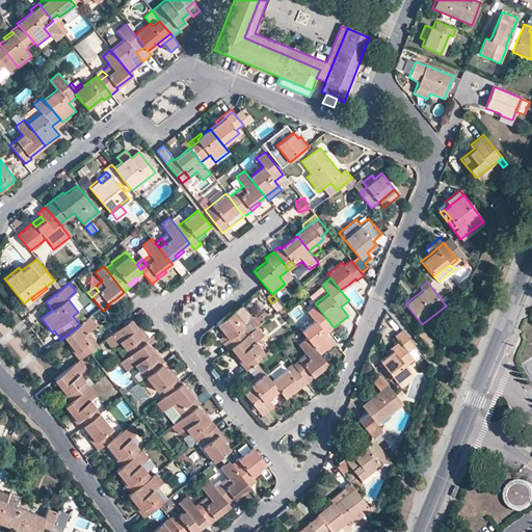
[(334,327),(316,304),(308,311),(315,320),(301,330),(307,338),(320,354),(334,344),(326,334),(335,327),(334,327)]
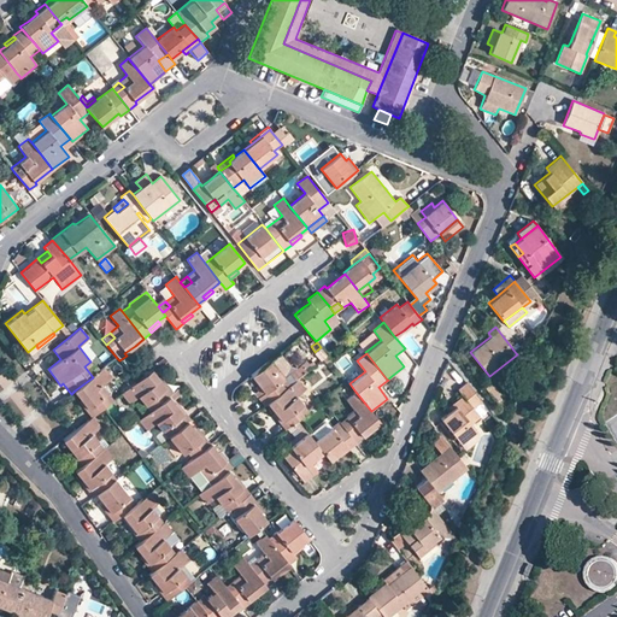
[(277,356),(252,375),(258,383),(265,392),(260,395),(258,398),(264,406),(268,404),(297,381),(277,356)]
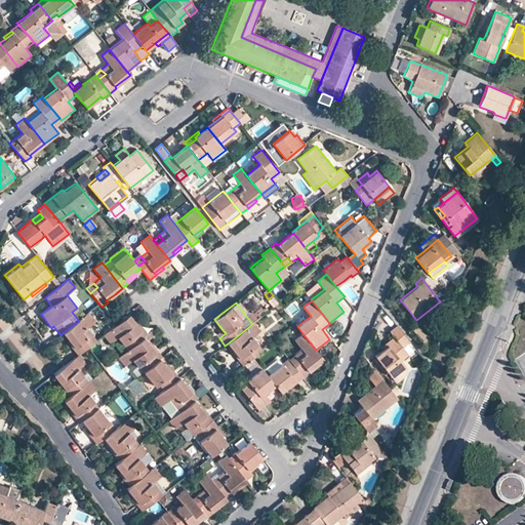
[(95,321),(89,313),(79,321),(64,332),(69,340),(75,348),(73,350),(78,356),(79,355),(87,348),(92,345),(87,338),(92,334),(87,327),(95,321)]
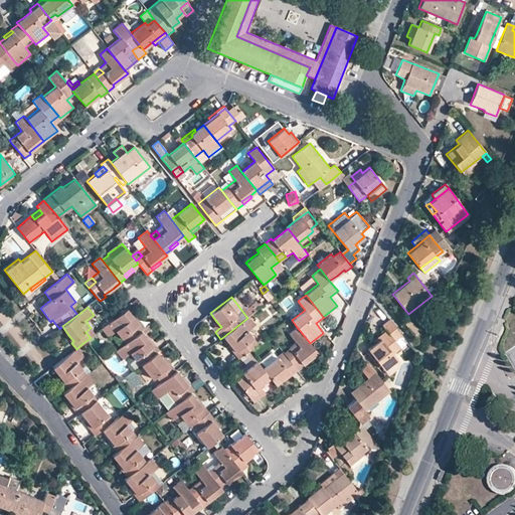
[(138,324),(133,317),(127,309),(114,319),(101,329),(108,337),(115,331),(125,343),(125,344),(141,331),(145,328),(141,322),(138,324)]
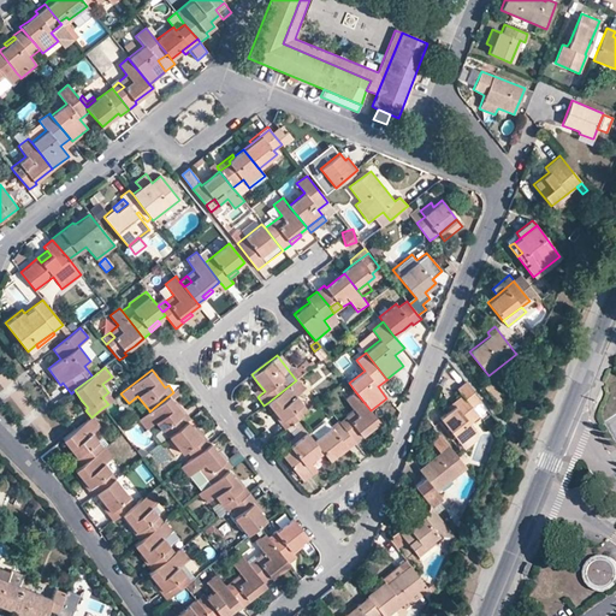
[(304,389),(297,379),(296,380),(267,403),(273,410),(282,420),(278,422),(284,430),(285,428),(296,420),(297,419),(308,410),(296,395),(304,389)]
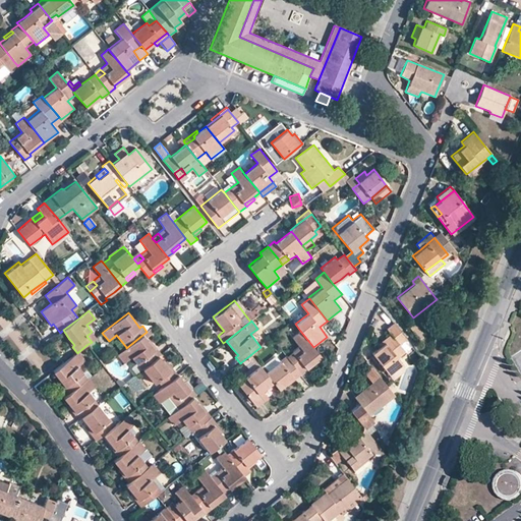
[(224,331),(218,324),(215,327),(220,334),(224,331)]
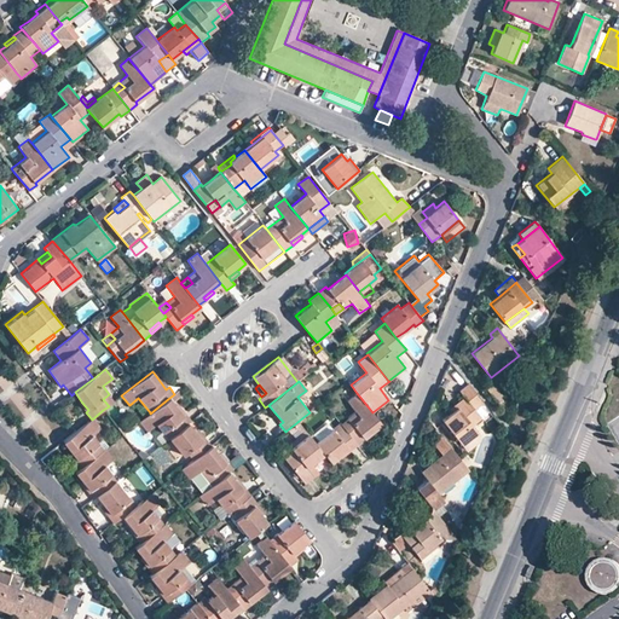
[(484,404),(468,385),(460,391),(464,397),(469,401),(460,410),(457,408),(451,412),(441,420),(462,445),(478,433),(473,426),(481,418),(475,410),(484,404)]
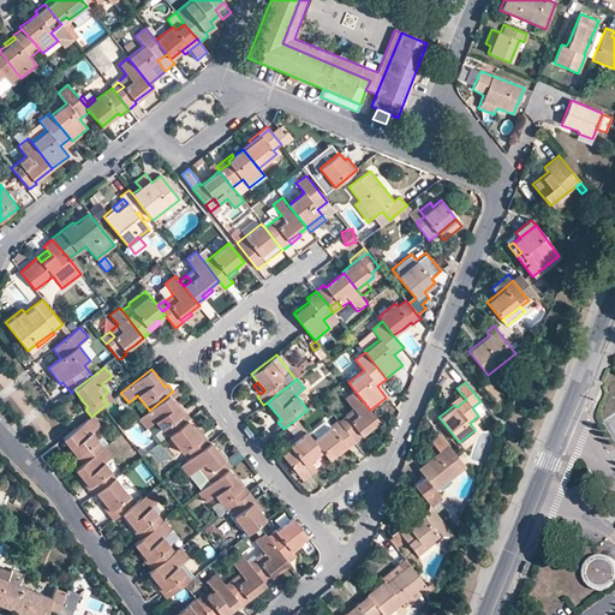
[(370,410),(354,390),(345,398),(353,408),(338,421),(353,441),(356,443),(363,437),(360,435),(371,428),(378,422),(370,410)]
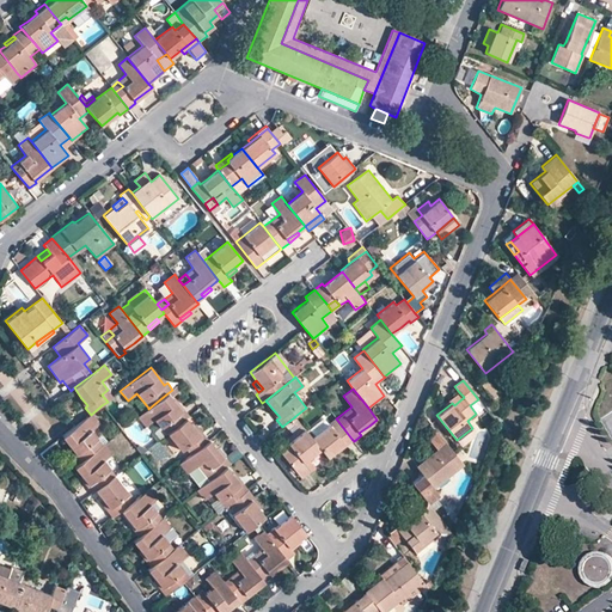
[(112,397),(108,390),(102,395),(108,402),(112,397)]
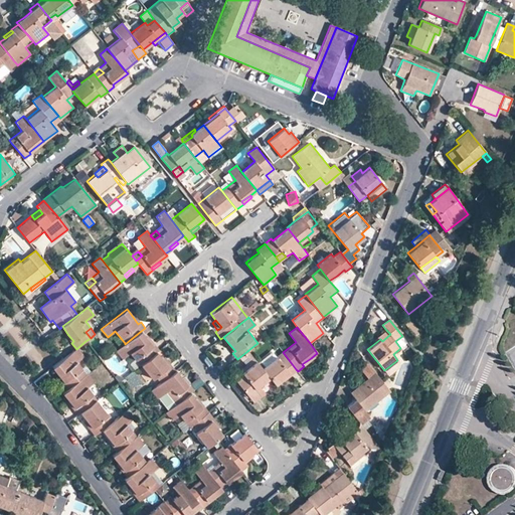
[(390,334),(386,330),(373,341),(375,343),(380,339),(382,341),(390,334)]
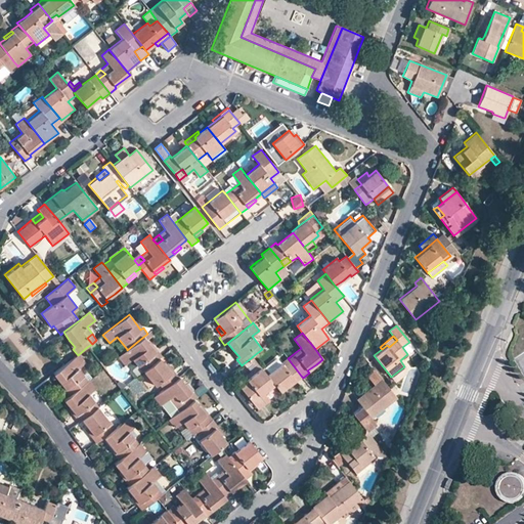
[(155,351),(149,344),(143,337),(127,350),(118,357),(124,365),(132,359),(141,373),(142,372),(159,358),(162,356),(157,350),(155,351)]
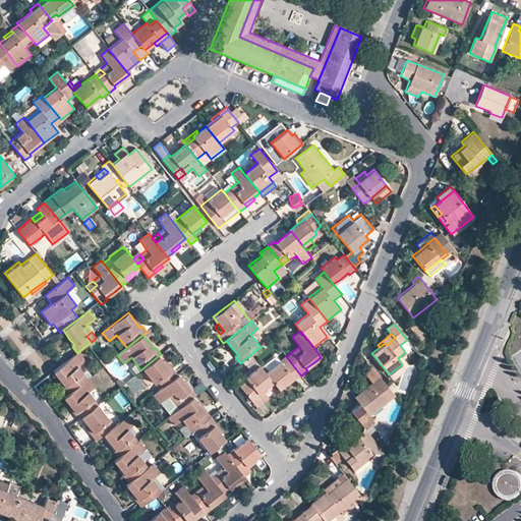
[(74,345),(68,338),(66,339),(72,347),(74,345)]
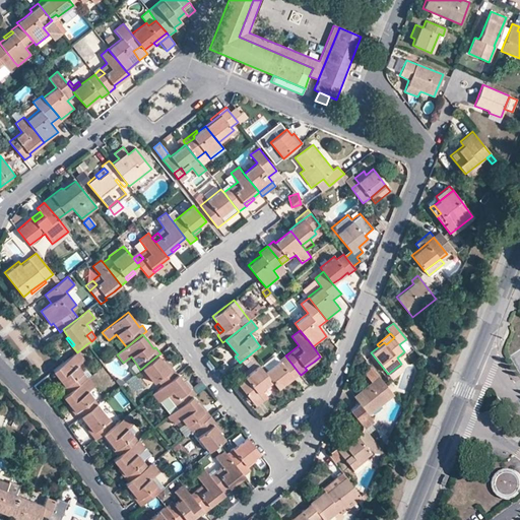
[(238,354),(231,346),(228,348),(235,356),(238,354)]
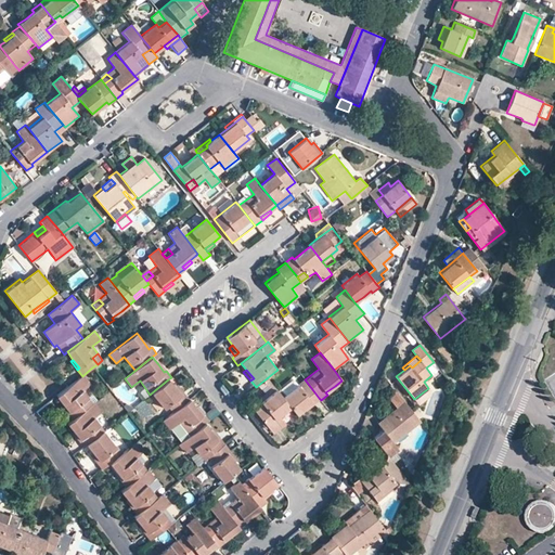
[(84,375),(82,376),(67,388),(56,397),(63,404),(68,412),(67,414),(72,421),(93,403),(88,397),(82,390),(91,384),(84,375)]
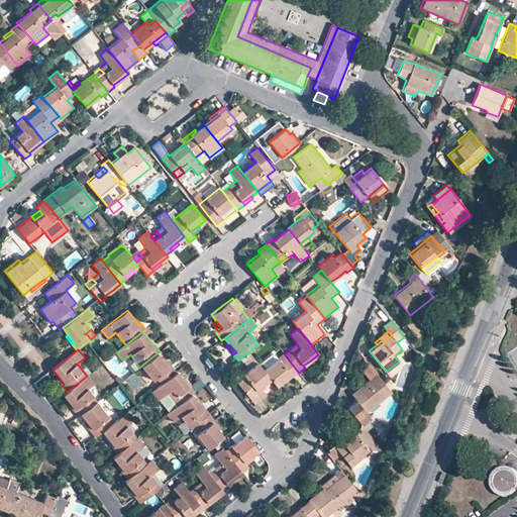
[(271,379),(264,370),(249,351),(248,352),(257,363),(235,380),(254,405),(255,404),(253,401),(262,396),(256,391),(264,385),(271,379)]
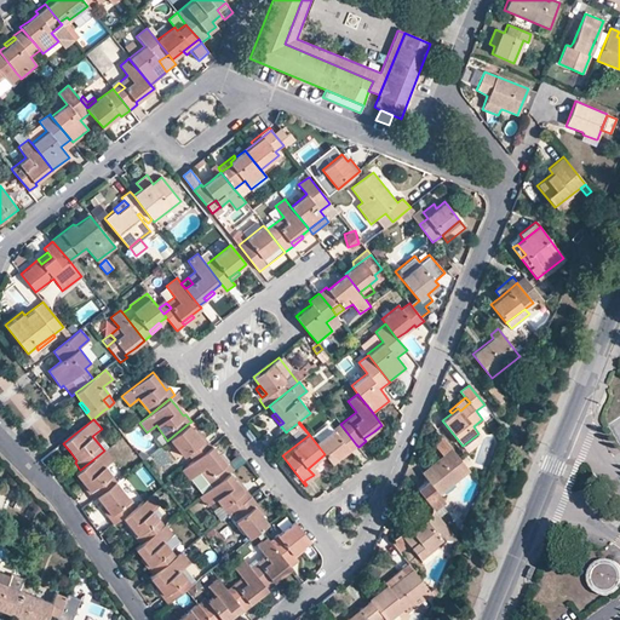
[(298,423),(287,431),(291,435),(297,430),(302,436),(280,452),(282,455),(309,435),(298,423)]
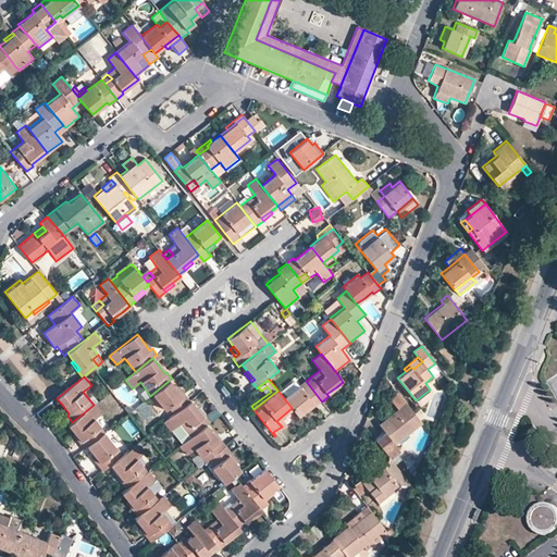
[(187,404),(174,387),(169,381),(151,395),(164,410),(168,408),(173,416),(187,404)]
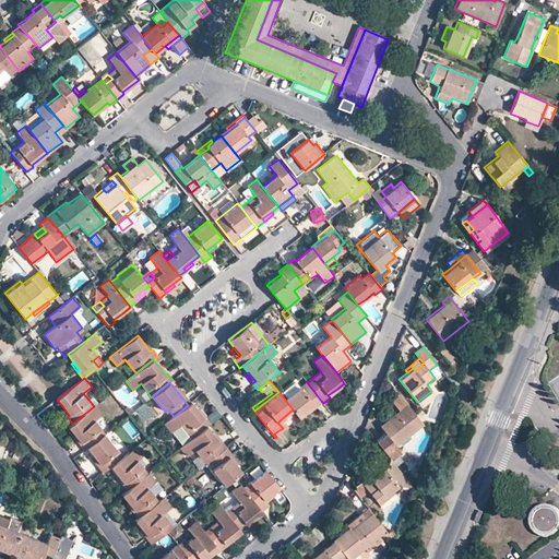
[(307,382),(285,400),(293,409),(299,417),(306,413),(321,401),(307,382)]
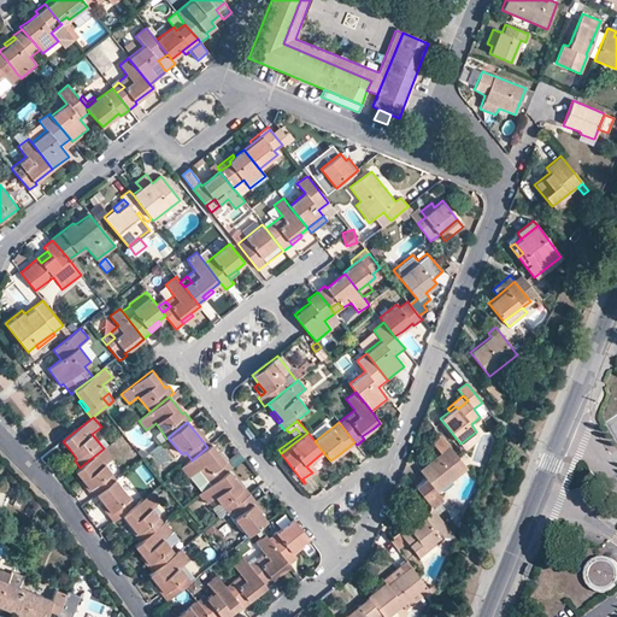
[(207,447),(211,445),(197,427),(193,429),(207,447)]
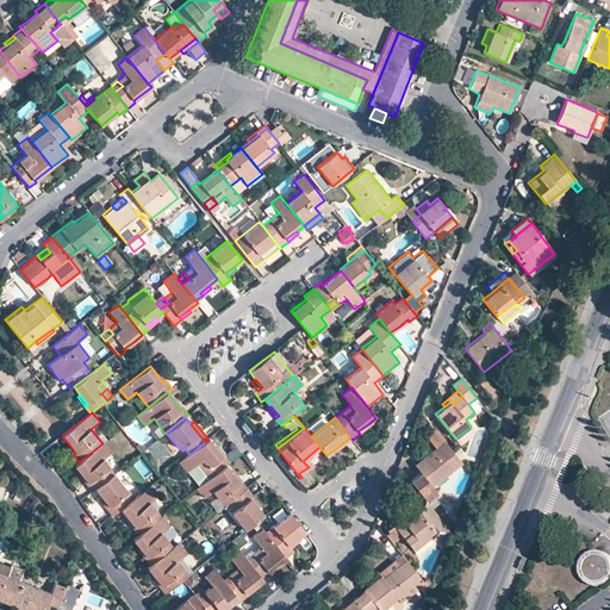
[(369,427),(368,424),(358,431),(360,434),(369,427)]
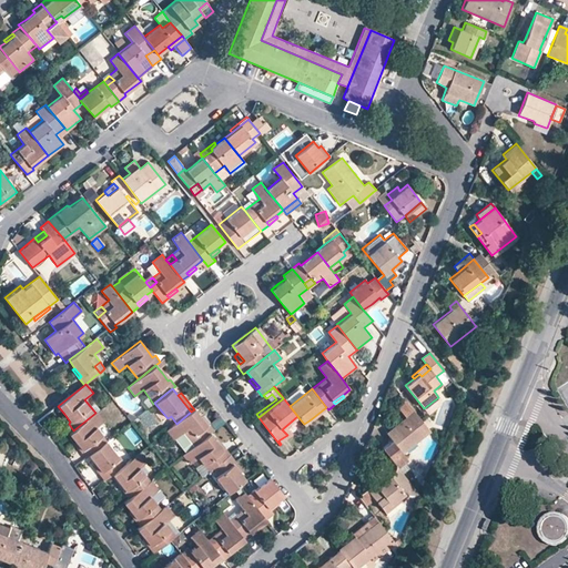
[(93,403),(90,406),(95,413),(97,412),(99,411),(93,403)]
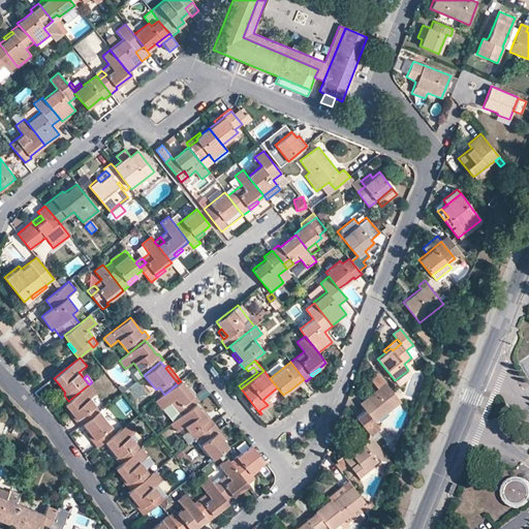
[(306,381),(304,379),(289,391),(291,392),(306,381)]
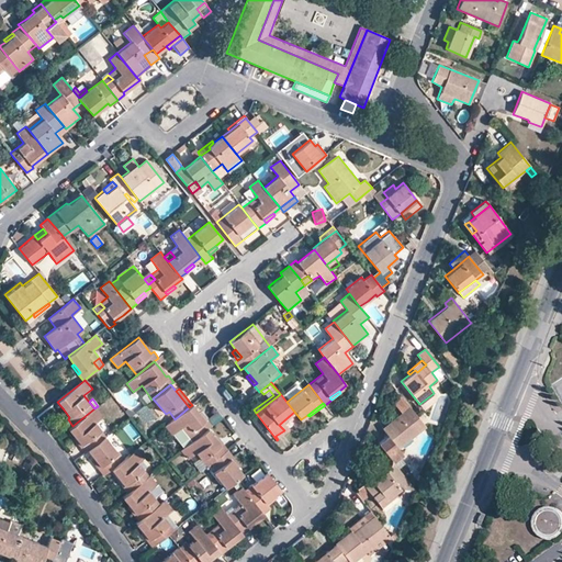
[(192,405),(189,407),(175,419),(165,427),(171,436),(180,428),(186,435),(192,430),(197,437),(208,428),(212,425),(206,418),(204,419),(199,413),(192,405)]
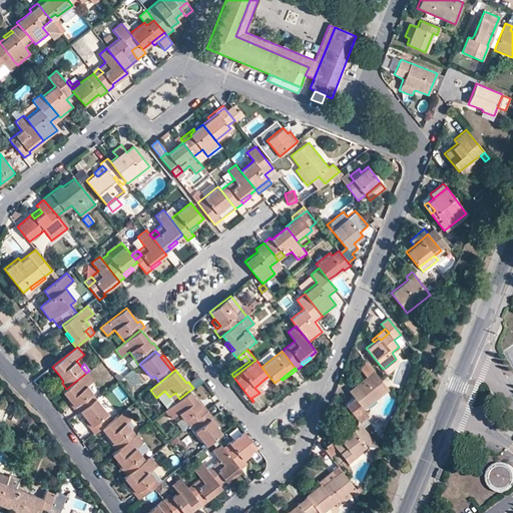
[(374,371),(361,382),(356,386),(349,391),(354,397),(344,404),(357,421),(358,422),(367,415),(363,410),(388,390),(374,371)]
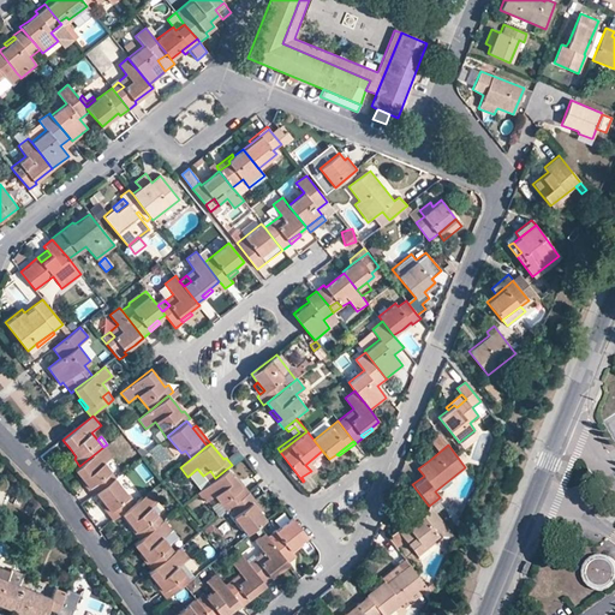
[(105,446),(103,447),(79,466),(75,470),(82,478),(89,488),(87,490),(91,496),(95,494),(115,477),(105,463),(113,455),(105,446)]
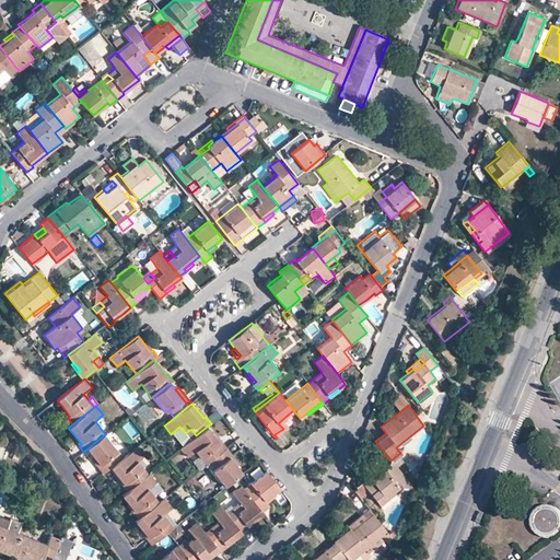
[(388,421),(394,417),(389,411),(384,416),(388,421)]
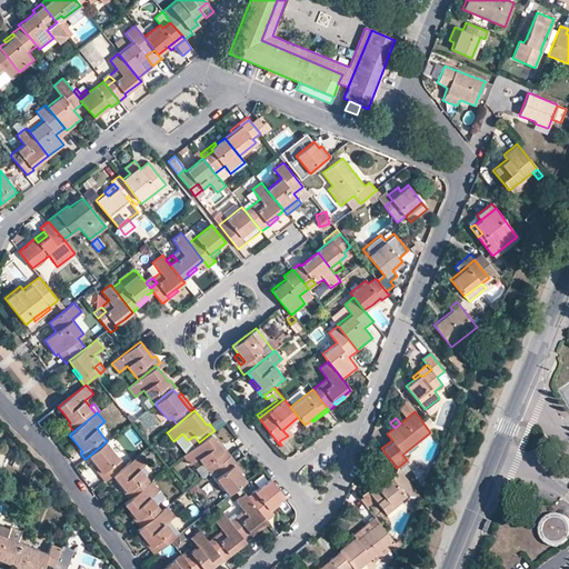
[(292,433),(287,427),(282,430),(288,436),(292,433)]
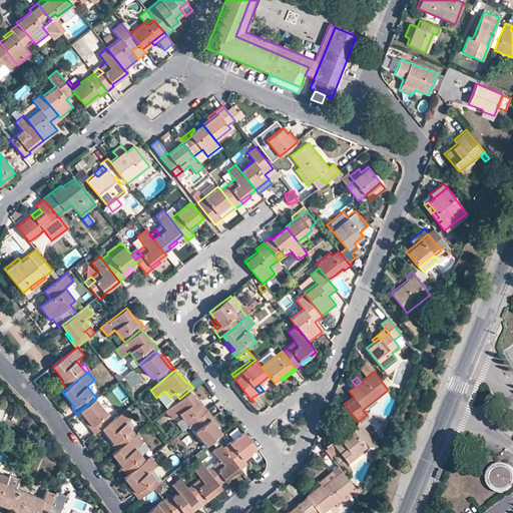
[(201,407),(195,399),(189,391),(179,399),(175,403),(164,411),(171,420),(178,414),(187,426),(192,422),(207,410),(203,405),(201,407)]
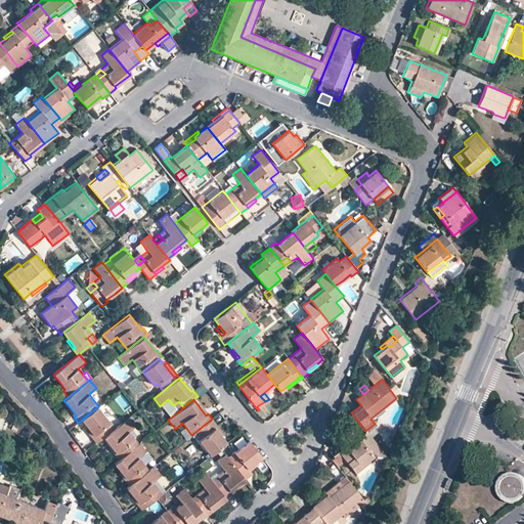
[(179,401),(173,405),(179,411),(183,407),(179,401)]
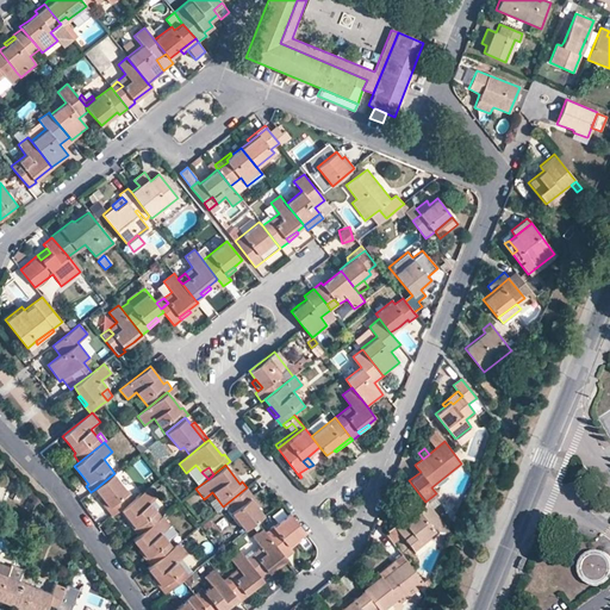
[(126,490),(114,473),(94,490),(101,498),(109,506),(105,510),(111,517),(120,510),(135,498),(129,490),(126,490)]
